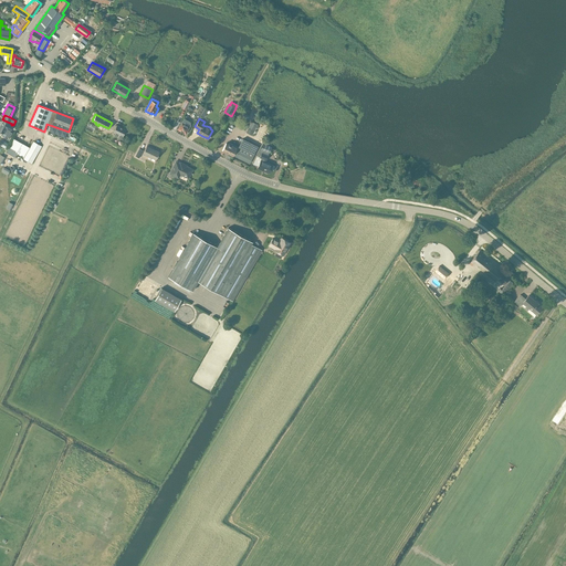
[(2,119),(0,123),(0,134),(1,135),(2,133),(7,134),(4,137),(9,138),(12,133),(12,132),(10,130),(9,130),(9,129),(11,126),(11,125),(12,124),(2,119)]
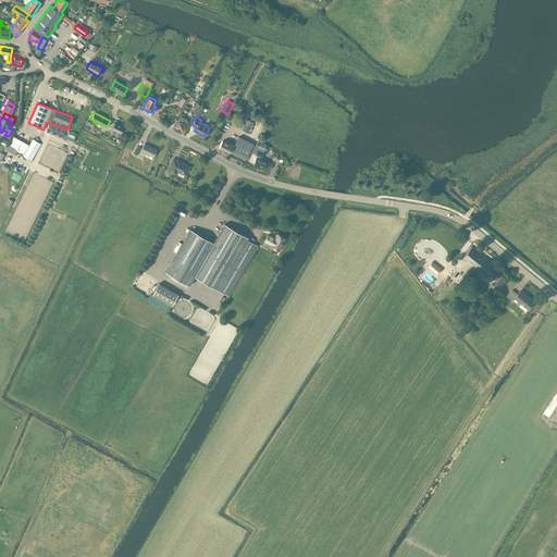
[(175,126),(175,127),(182,132),(183,132),(186,125),(187,123),(187,120),(184,119),(184,120),(181,118),(175,126)]
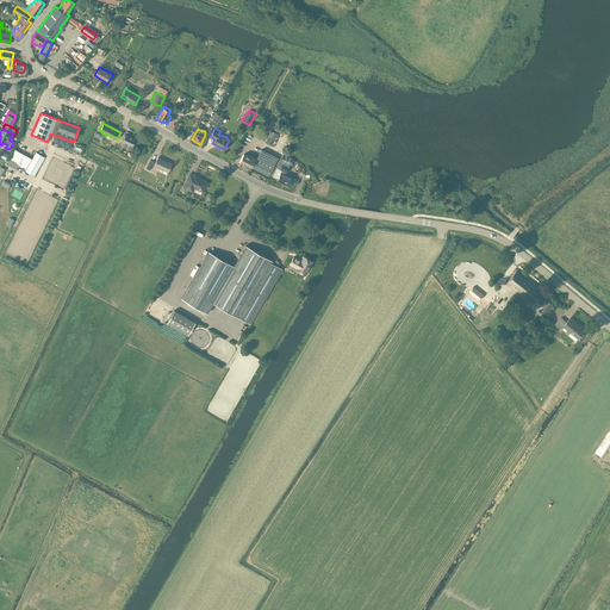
[(278,134),(271,131),(265,142),(272,145),(278,134)]
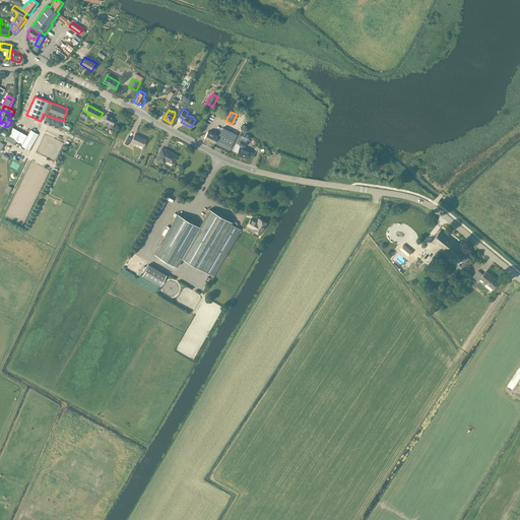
[(114,125),(113,124),(116,119),(107,115),(104,120),(107,121),(105,125),(110,128),(112,126),(111,128),(113,128),(114,125)]
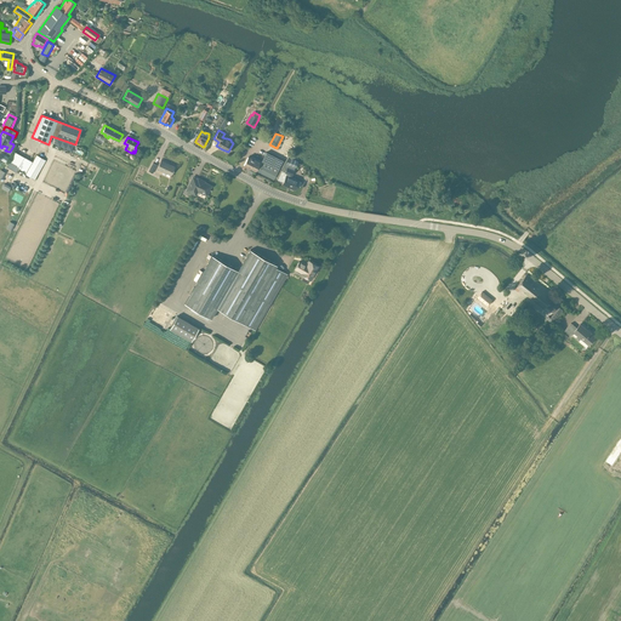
[(15,152),(6,167),(16,172),(18,169),(26,172),(32,161),(15,152)]
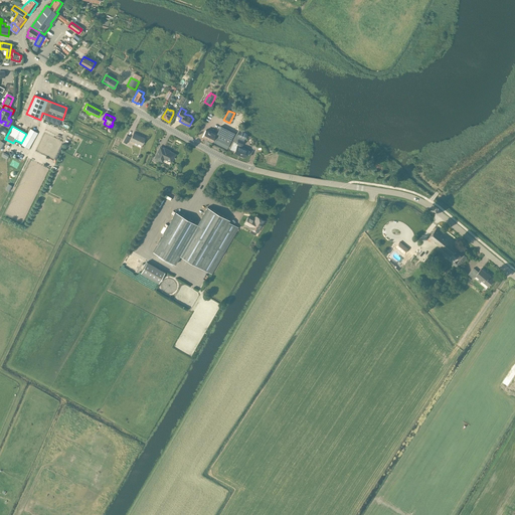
[(226,150),(234,134),(221,127),(213,143),(226,150)]
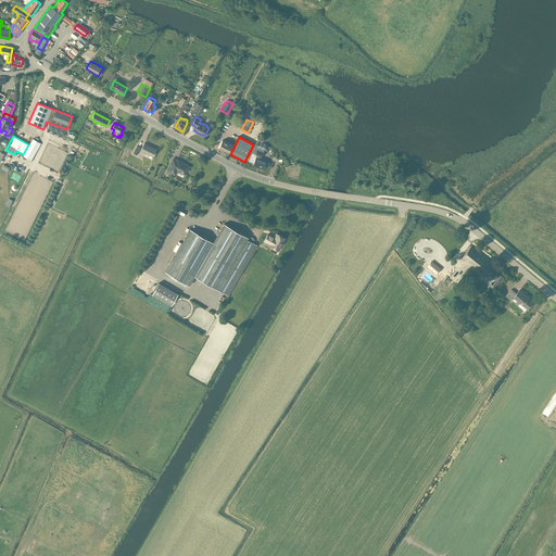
[(23,155),(32,161),(41,143),(33,139),(23,155)]
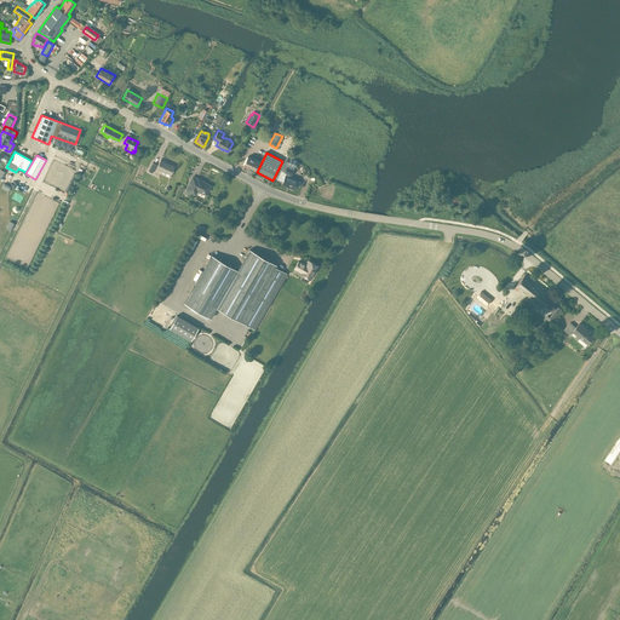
[(247,156),(244,165),(247,167),(247,166),(254,170),(259,162),(247,156)]
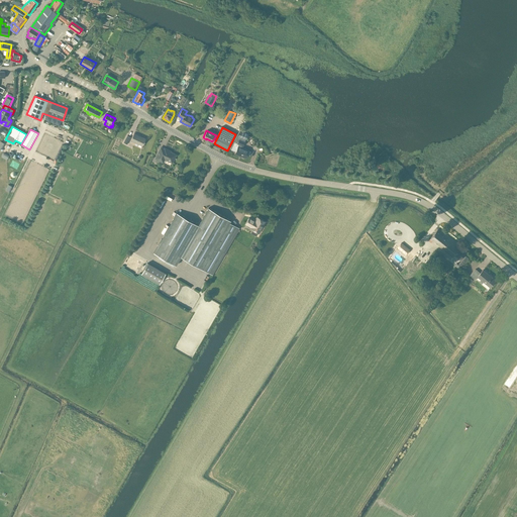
[(234,142),(231,149),(235,151),(234,153),(241,157),(244,158),(246,158),(247,154),(249,156),(250,151),(248,150),(249,150),(242,147),(242,145),(243,145),(244,141),(248,134),(240,130),(234,142)]
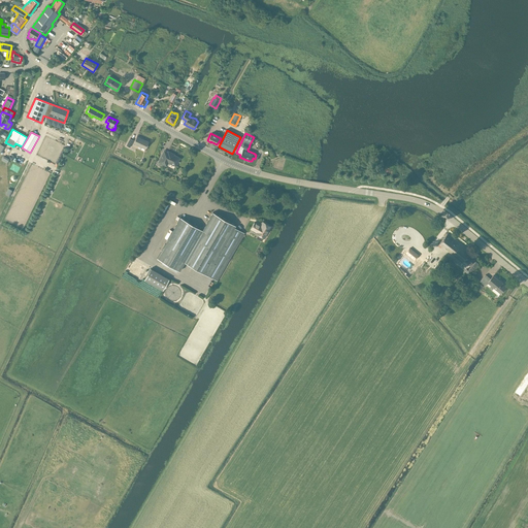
[(145,149),(149,141),(136,136),(133,143),(145,149)]
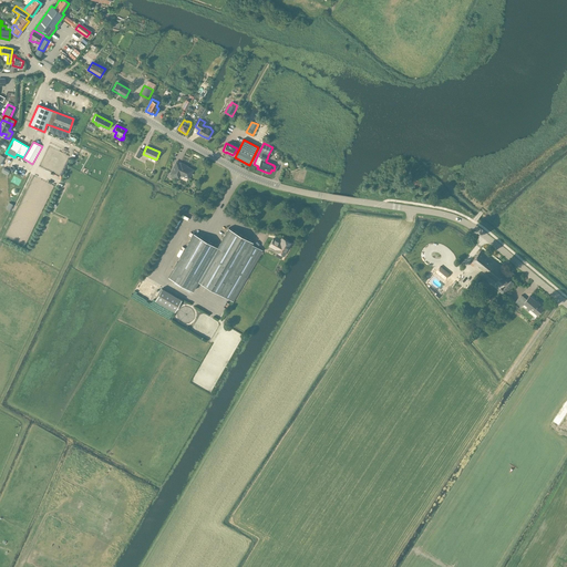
[(184,175),(188,178),(193,169),(192,169),(192,168),(188,167),(184,166),(185,165),(179,163),(177,168),(173,167),(169,174),(177,177),(178,175),(182,177),(183,176),(184,175)]
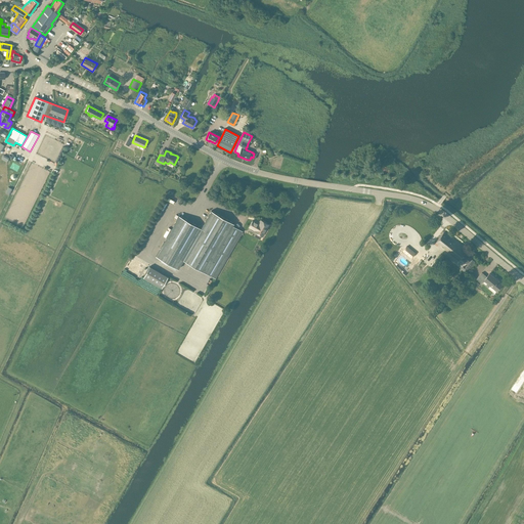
[(232,225),(233,223),(211,211),(201,228),(179,215),(156,256),(178,268),(183,260),(214,277),(241,230),(232,225)]
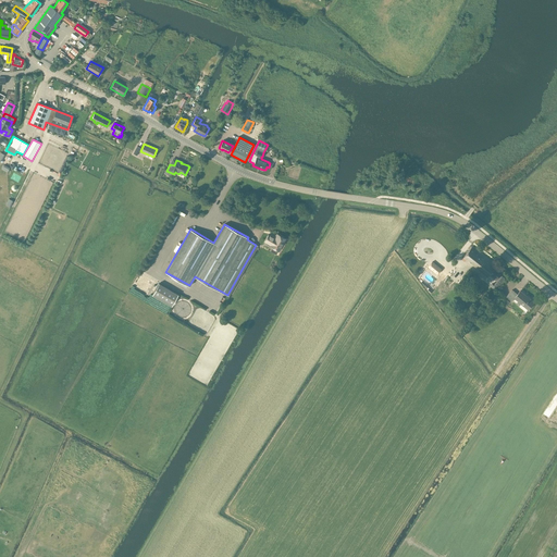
[(279,250),(285,238),(276,234),(274,237),(268,234),(264,240),(271,245),(270,246),(279,250)]
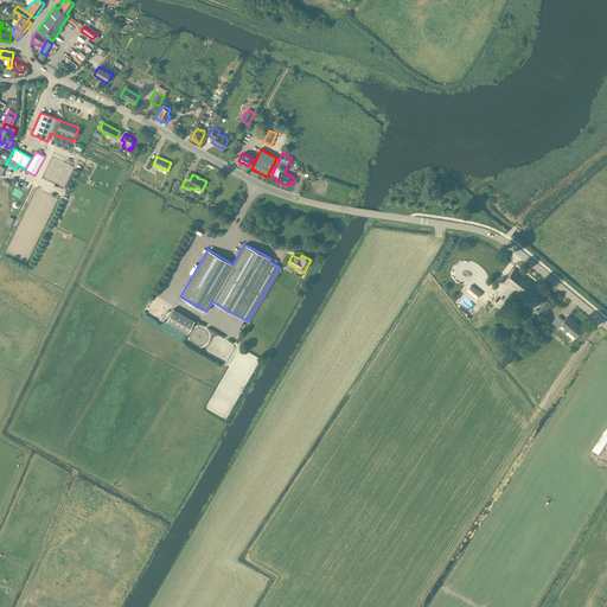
[(541,304),(548,295),(541,289),(541,288),(515,268),(505,279),(532,300),(534,299),(541,304)]
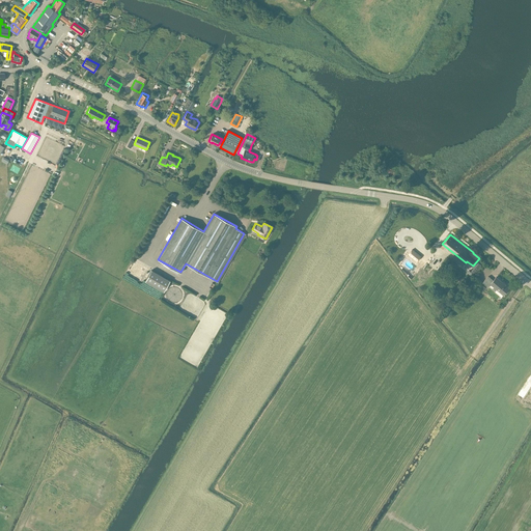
[(412,249),(409,254),(417,260),(421,256),(412,249)]
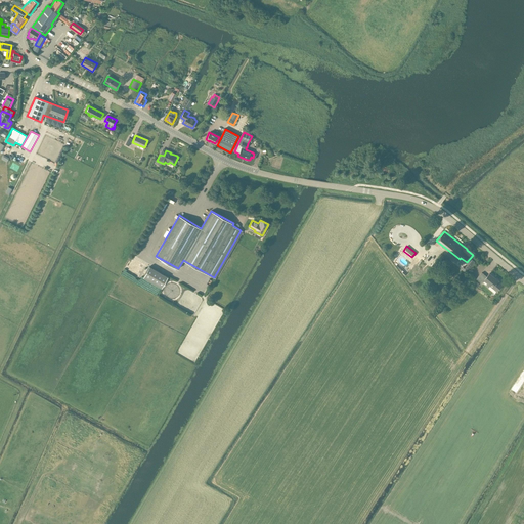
[(418,254),(409,264),(413,267),(422,257),(418,254)]
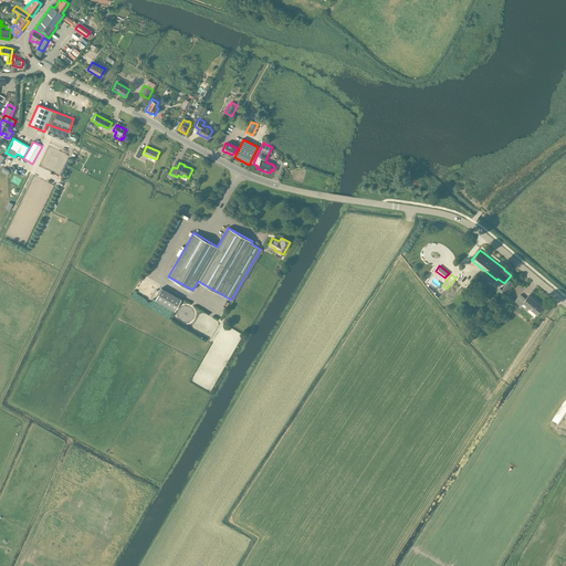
[(507,290),(513,283),(510,280),(502,289),(501,287),(499,291),(503,295),(507,290)]
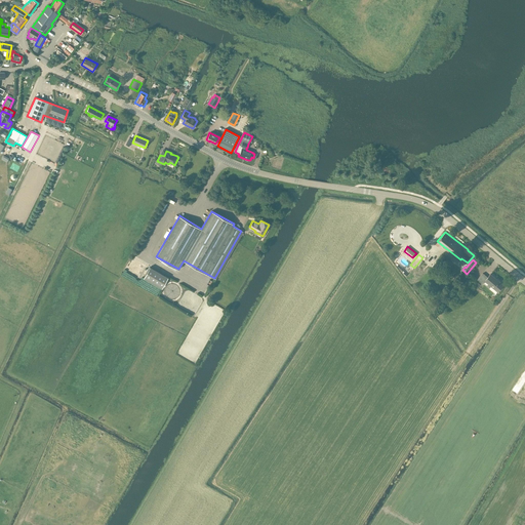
[(150,267),(144,278),(161,288),(167,277),(150,267)]
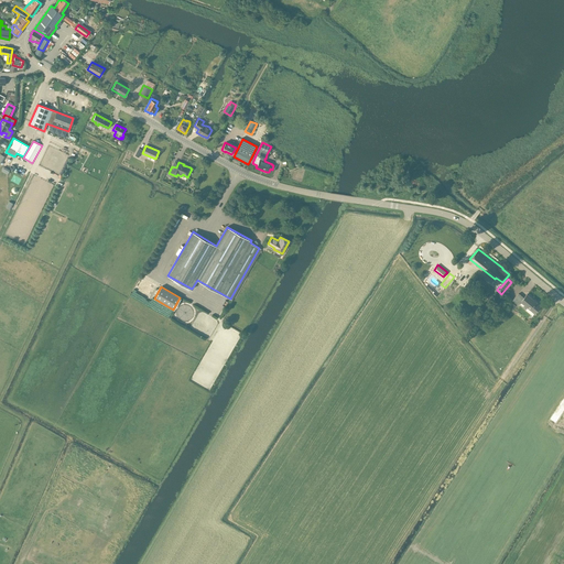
[(512,301),(518,305),(521,302),(534,313),(541,305),(527,294),(523,297),(519,293),(512,301)]
